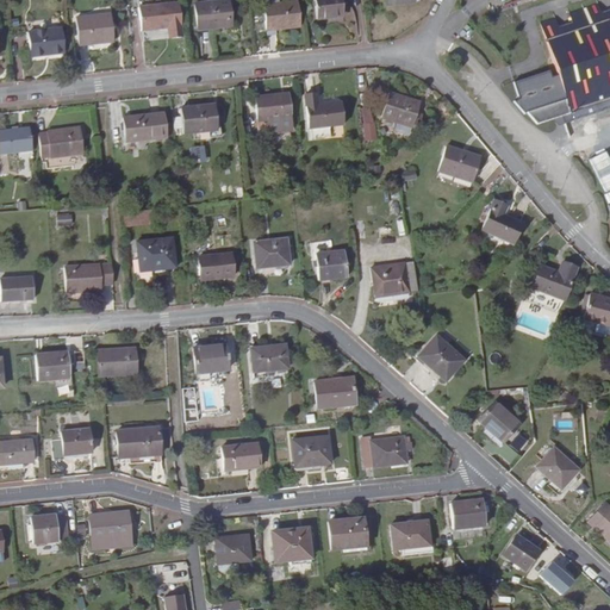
[(384,0),(386,18),(416,16),(414,0),(384,0)]
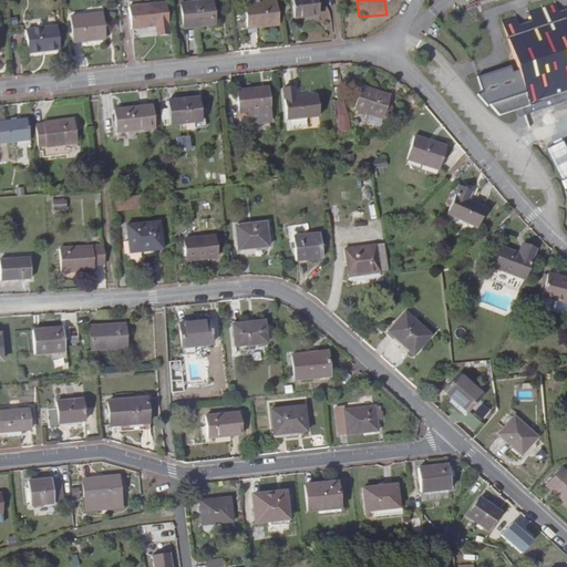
[(566,0),(506,18),(522,64),(516,66),(514,61),(482,71),(485,79),(472,91),(483,102),(485,101),(496,112),(521,104),(521,101),(525,101),(528,109),(566,96),(566,0)]
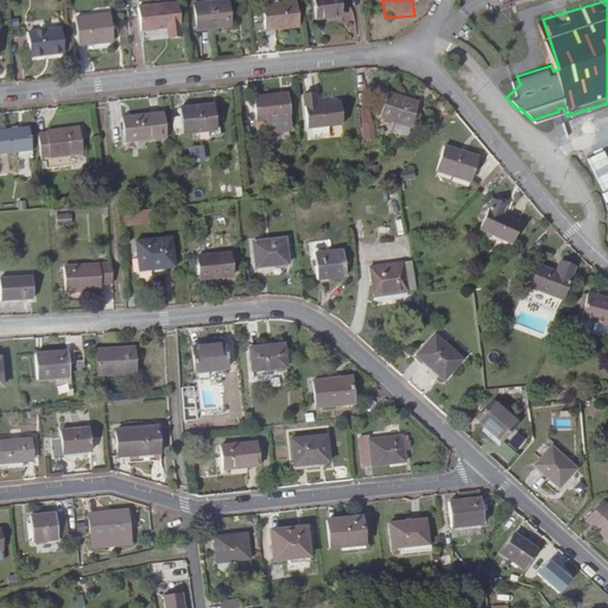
[(316,7),(317,31),(335,30),(335,27),(343,26),(341,5),(316,7)]
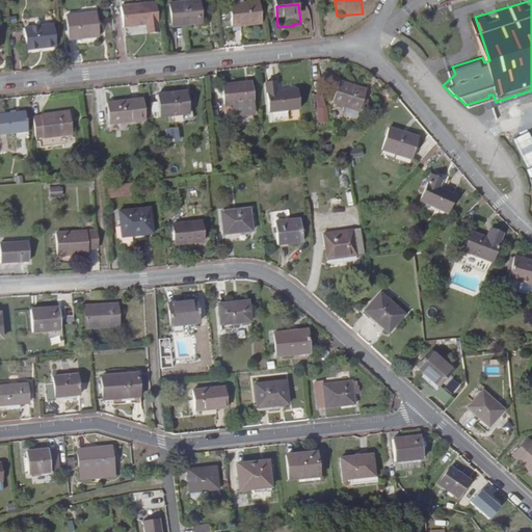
[(173,12),(175,34),(204,32),(202,9),(173,12)]
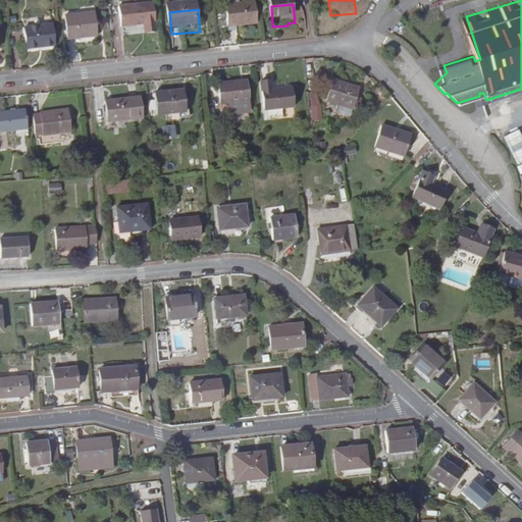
[(121,13),(123,33),(146,31),(146,41),(156,39),(154,10),(121,13)]
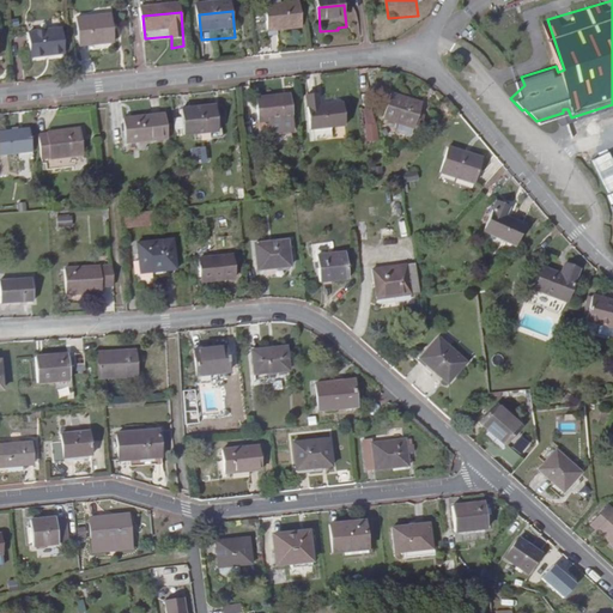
[(267,16),(268,42),(303,38),(301,13),(267,16)]
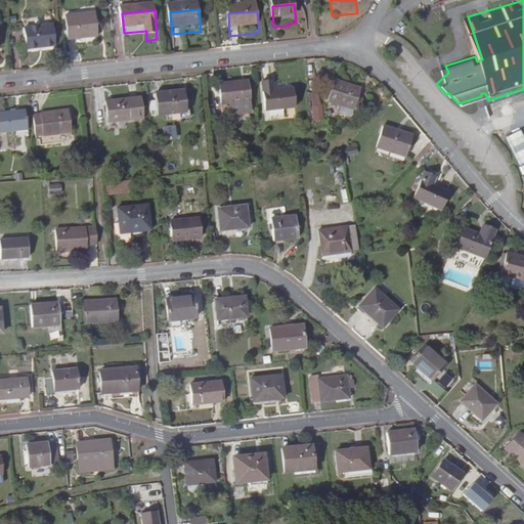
[(68,20),(70,45),(99,42),(96,18),(68,20)]
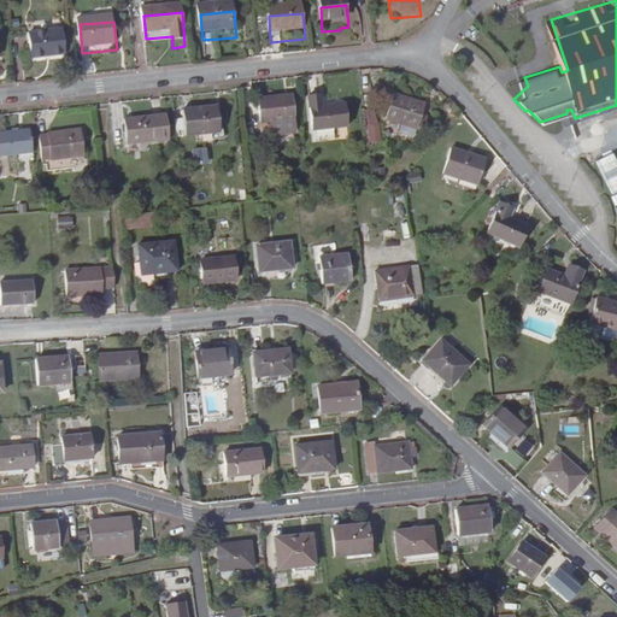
[(29,37),(31,63),(46,62),(46,58),(64,57),(62,35),(29,37)]
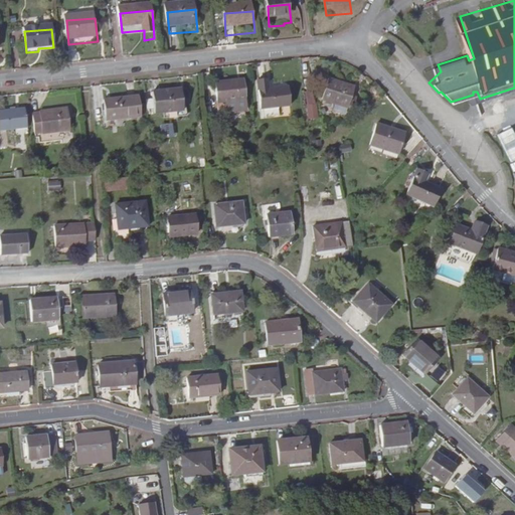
[(216,93),(218,120),(226,120),(226,122),(245,120),(243,90),(216,93)]
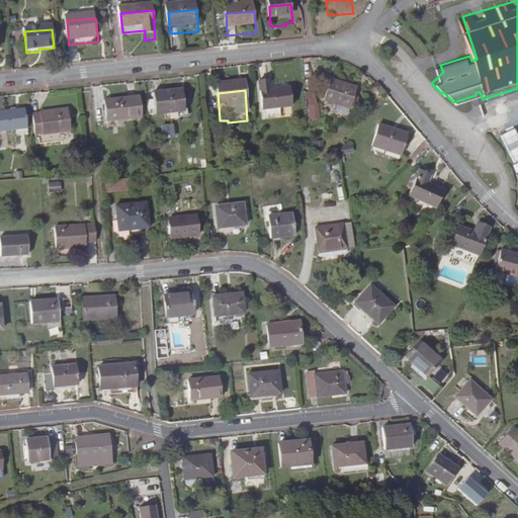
[(328,90),(320,110),(345,120),(353,100),(328,90)]
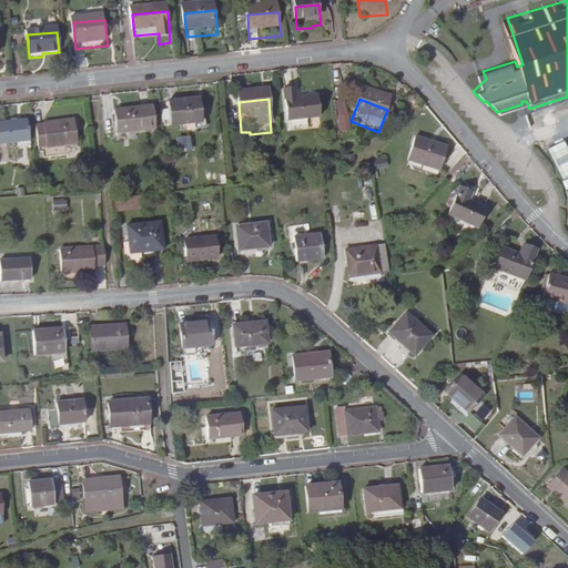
[(284,101),(287,134),(321,132),(318,108),(296,109),(295,100),(284,101)]
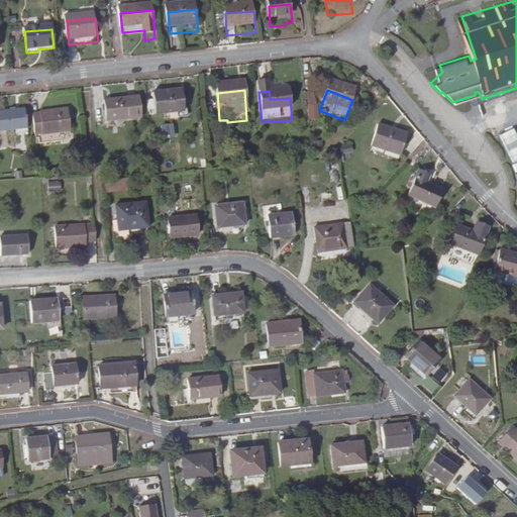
[(157,100),(159,121),(188,119),(186,97),(157,100)]
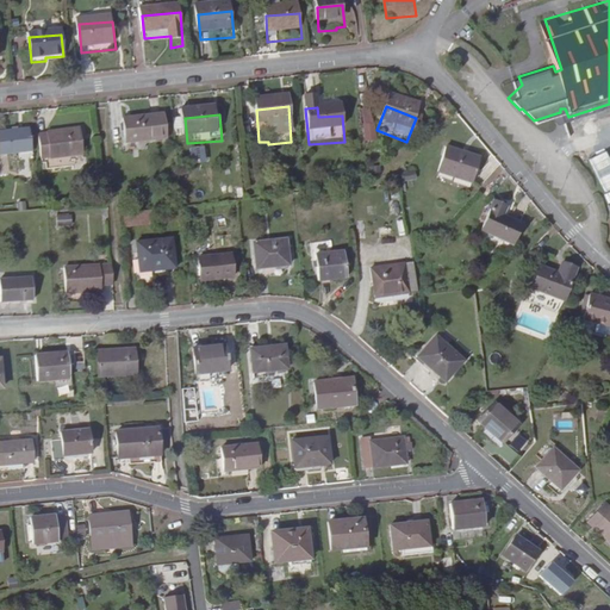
[(361,114),(363,142),(373,142),(371,114),(361,114)]
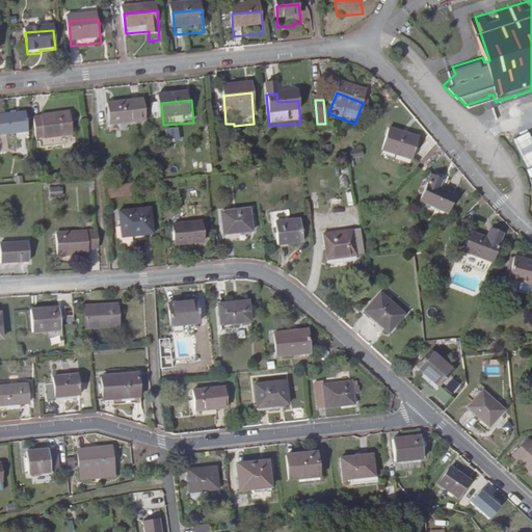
[(109,111),(111,132),(148,129),(145,107),(109,111)]
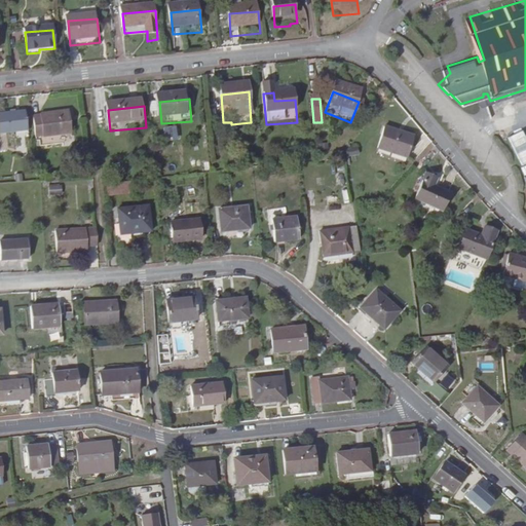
[(0,118),(0,138),(28,136),(26,117),(0,118)]
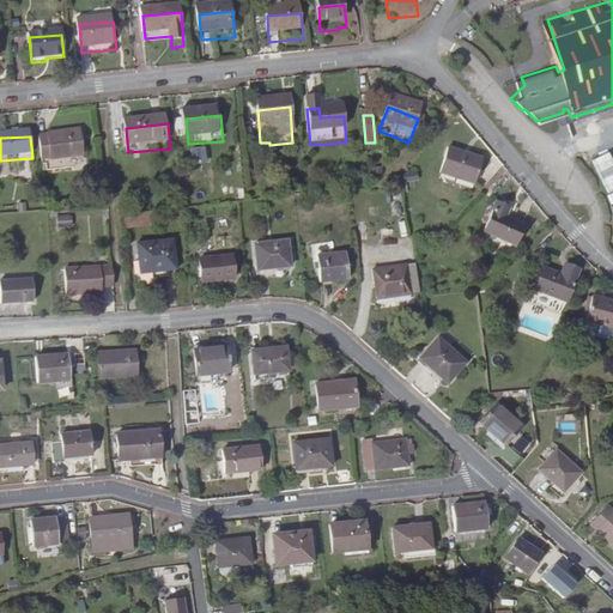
[(40,167),(41,177),(84,174),(83,163),(80,138),(38,141),(40,167)]
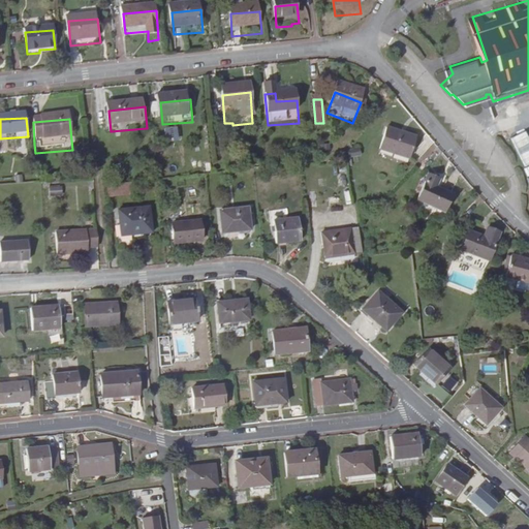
[(387,135),(378,155),(406,169),(415,149),(387,135)]
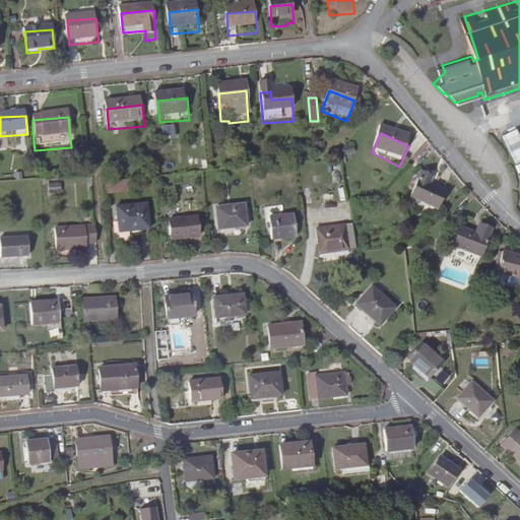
[(426,177),(412,200),(438,215),(448,199),(432,189),(436,182),(426,177)]
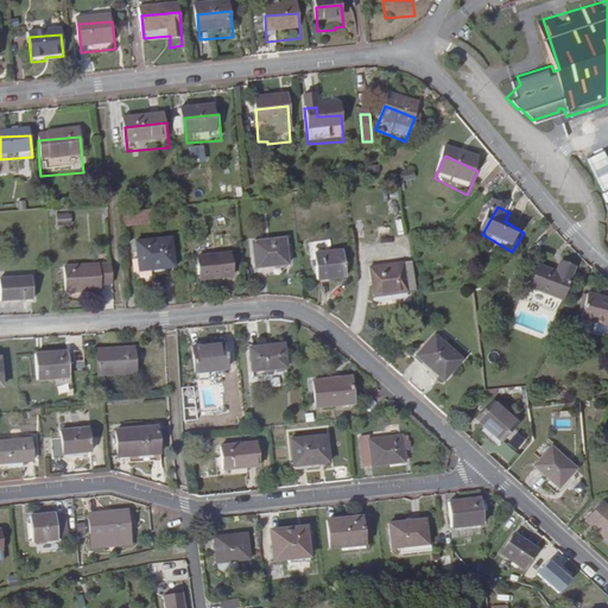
[(133,208),(119,210),(120,221),(134,221),(133,208)]
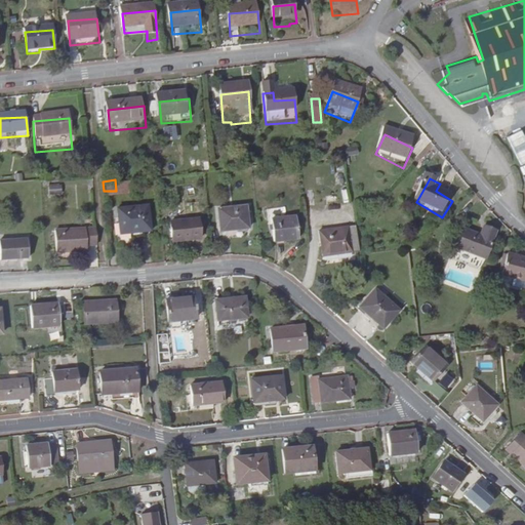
[(45,187),(46,196),(56,195),(56,186),(45,187)]
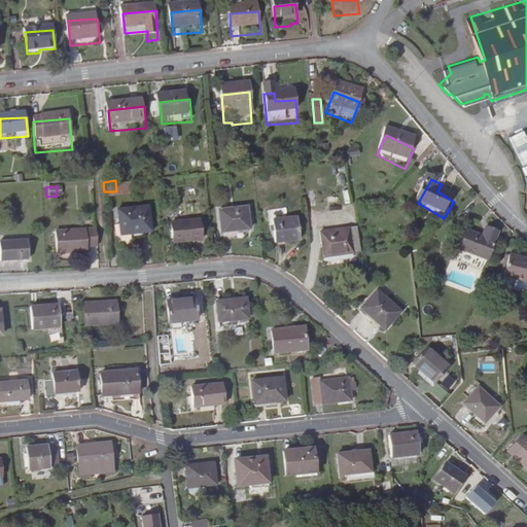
[(246,227),(243,205),(215,208),(217,230),(246,227)]
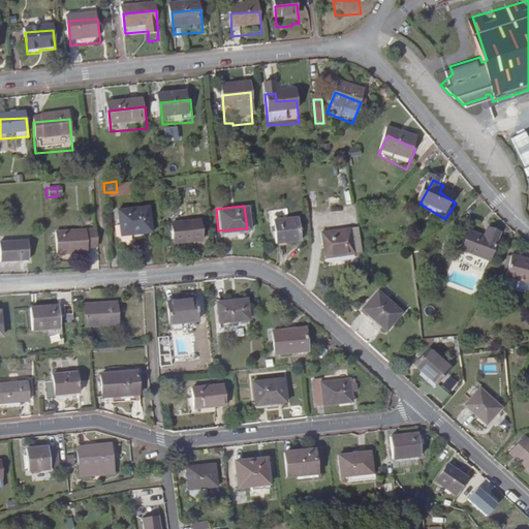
[(116,210),(119,235),(150,231),(147,207),(116,210)]
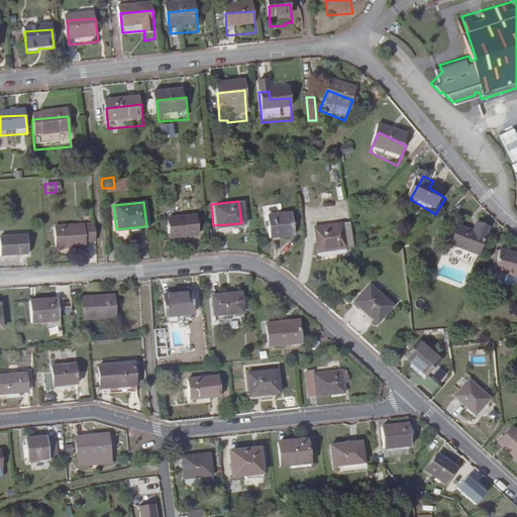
[(265,214),(267,235),(291,232),(289,211),(265,214)]
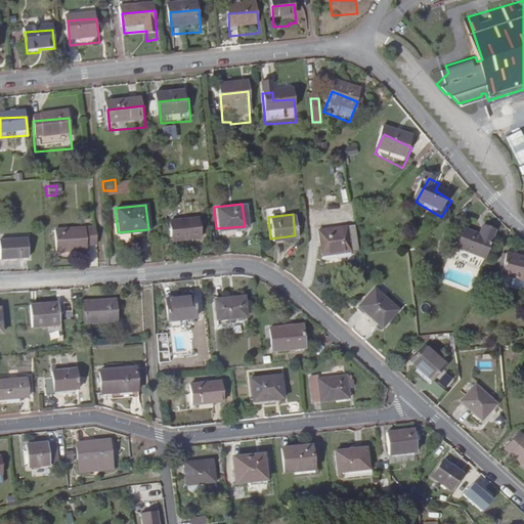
[(169,219),(171,239),(199,236),(195,217),(169,219)]
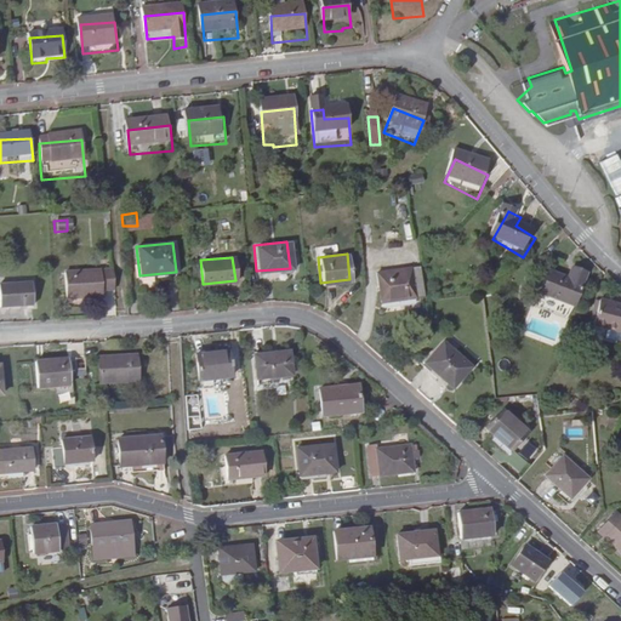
[(381,301),(423,295),(423,290),(422,283),(420,265),(376,271),(381,301)]
